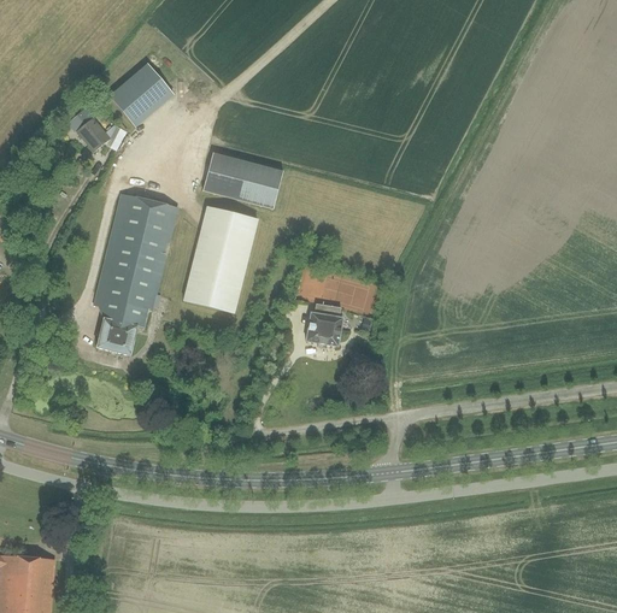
[(147,63),(109,95),(135,127),(174,94),(147,63)]
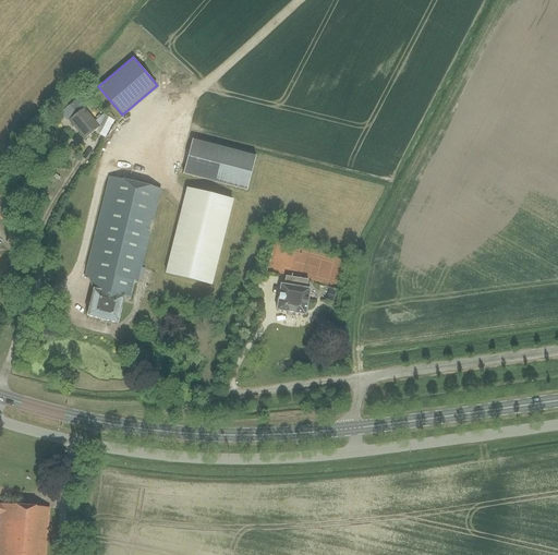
[(99,124),(77,99),(68,107),(73,113),(69,118),(85,137),(99,124)]
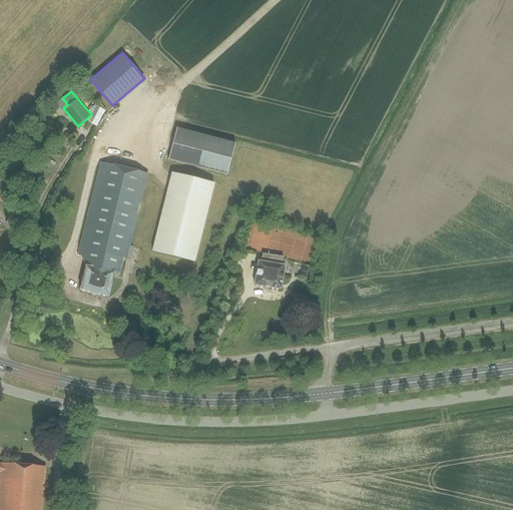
[(235,141),(176,126),(168,157),(226,173),(235,141)]
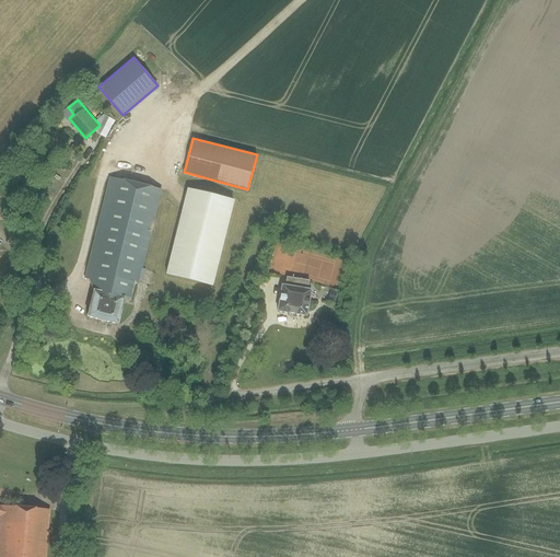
[(161,188),(109,175),(85,271),(84,276),(89,277),(92,286),(91,290),(92,291),(86,314),(117,321),(123,296),(129,298),(135,279),(138,280),(161,188)]
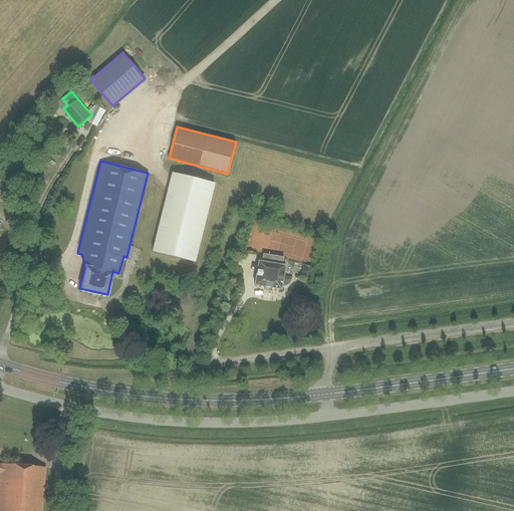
[(196,260),(215,182),(172,171),(153,249),(196,260)]
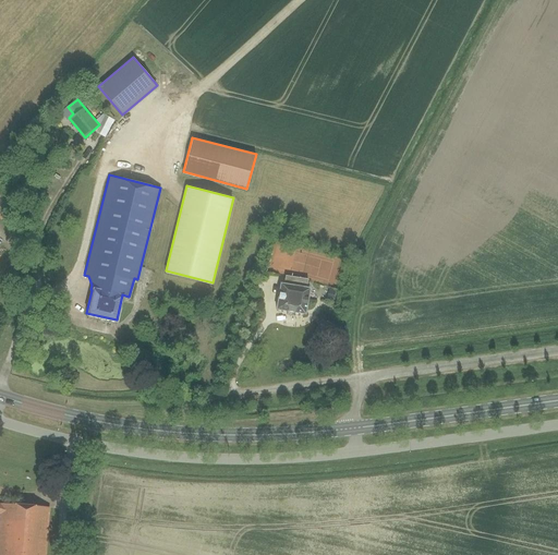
[(304,313),(310,287),(306,286),(307,278),(284,274),(283,282),(280,281),(275,306),(304,313)]
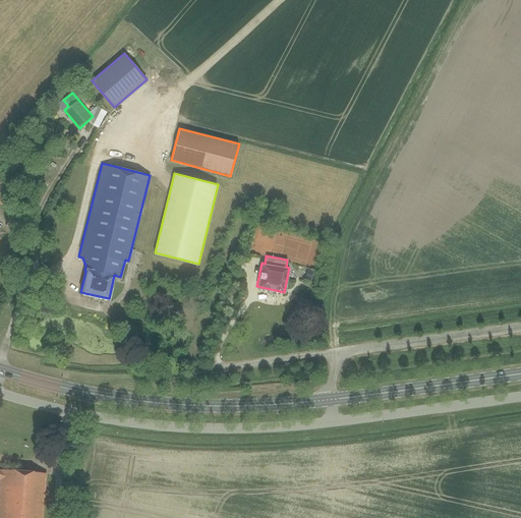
[(314,269),(308,267),(305,277),(312,279),(314,269)]
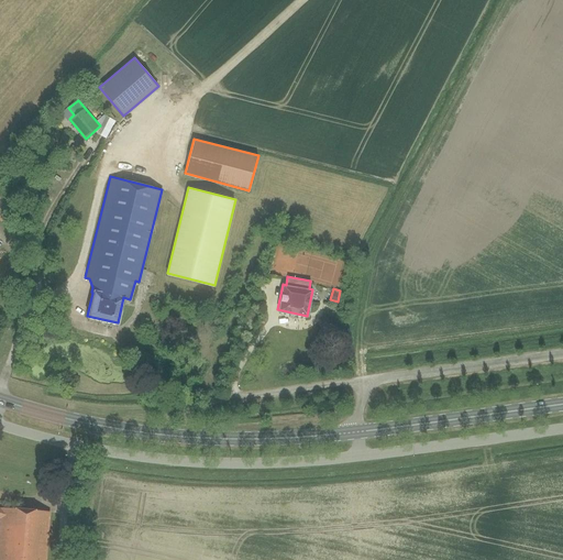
[(0,559),(45,559),(50,509),(1,505),(1,507),(0,506),(0,559)]
